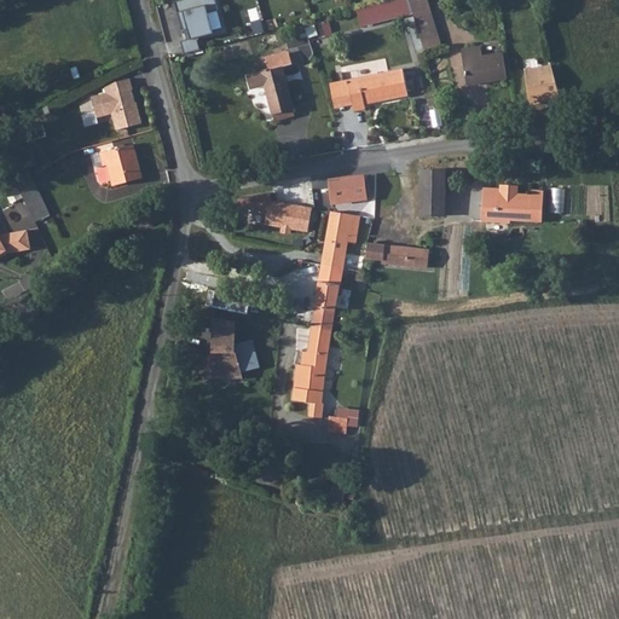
[(200,38),(215,34),(210,11),(220,9),(218,0),(179,0),(160,5),(168,41),(181,38),(185,53),(202,48),(200,38)]
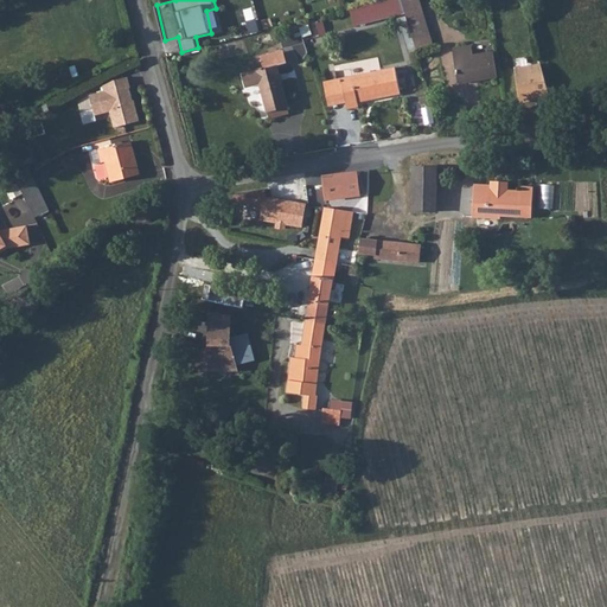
[(353,24),(387,16),(382,0),(350,8),(353,24)]
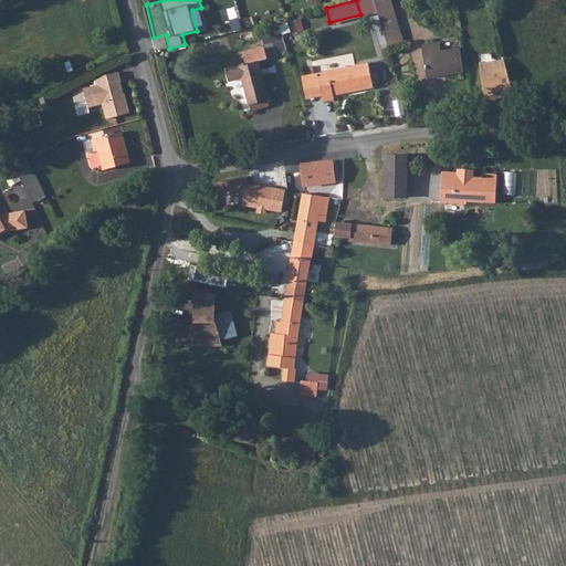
[(374,0),(385,37),(400,31),(390,0),(374,0)]
